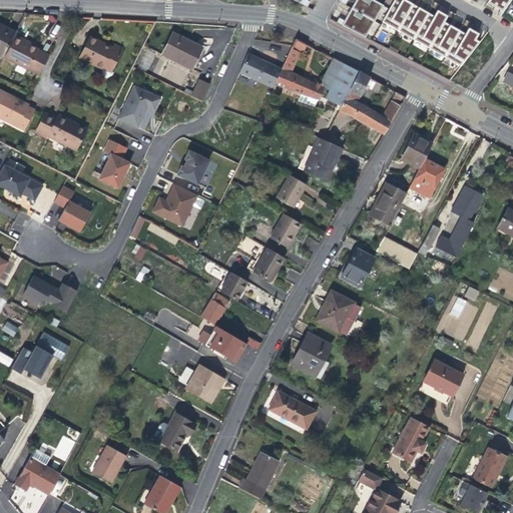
[(368,37),(386,5),(376,0),(358,0),(345,25),(368,37)]
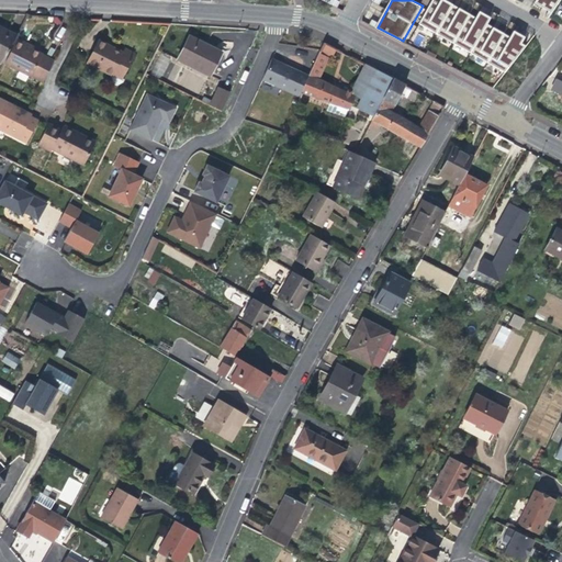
[(559,0),(535,0),(551,10),(559,0)]
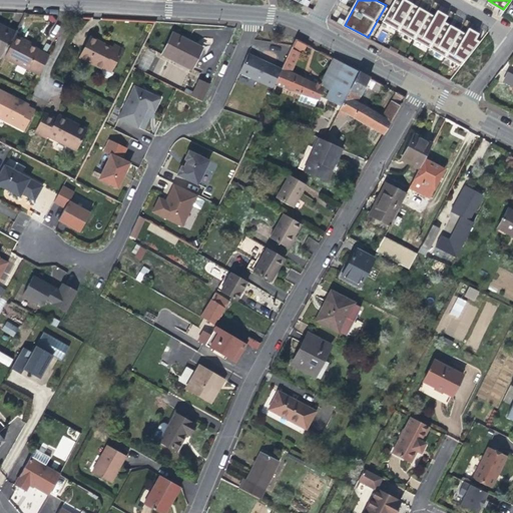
[(379,35),(393,42),(406,16),(391,10),(379,35)]
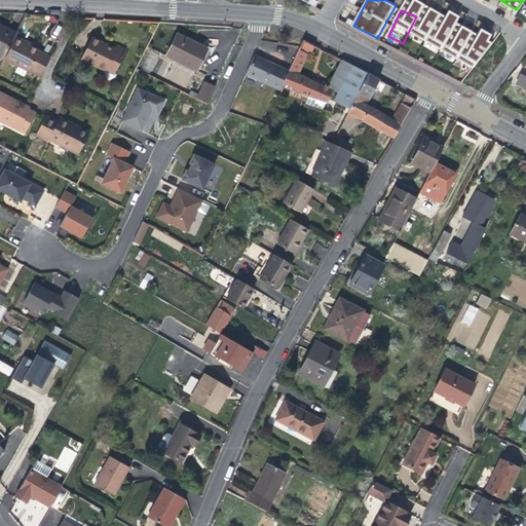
[(404,43),(418,50),(430,24),(416,17),(404,43)]
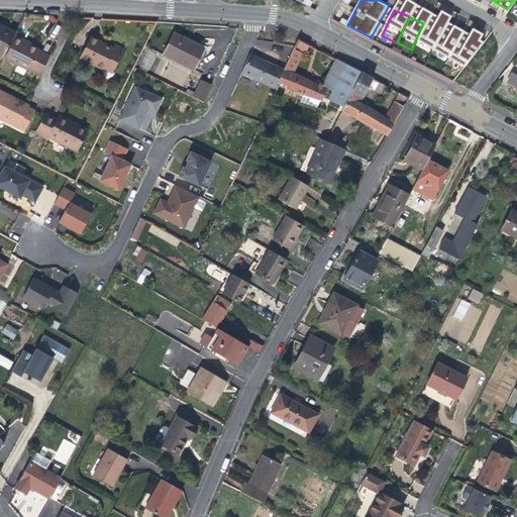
[(411,49),(425,56),(441,25),(427,20),(423,23),(411,49)]
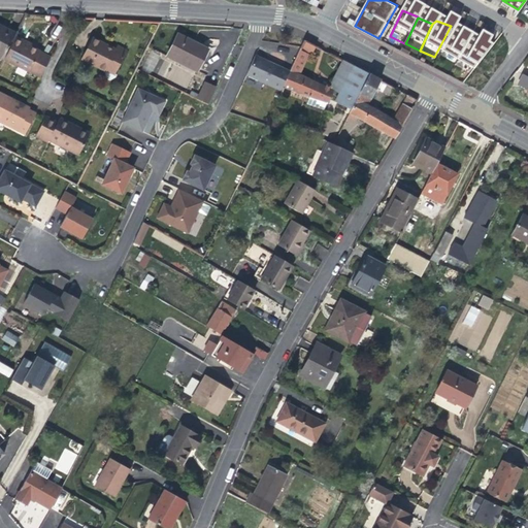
[(0,59),(2,60),(11,40),(13,36),(15,33),(6,28),(0,24),(0,59)]
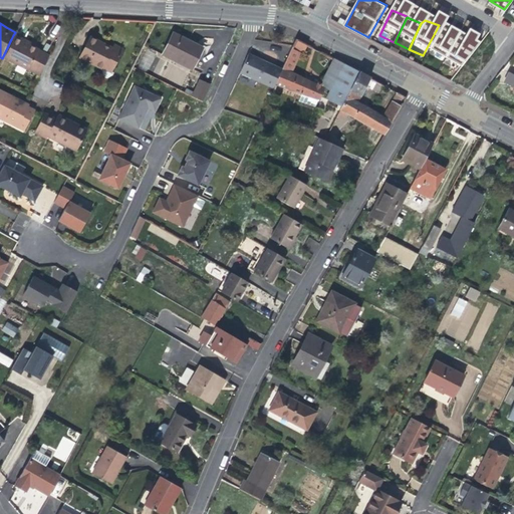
[(192,69),(202,47),(199,46),(173,33),(162,54),(192,69)]
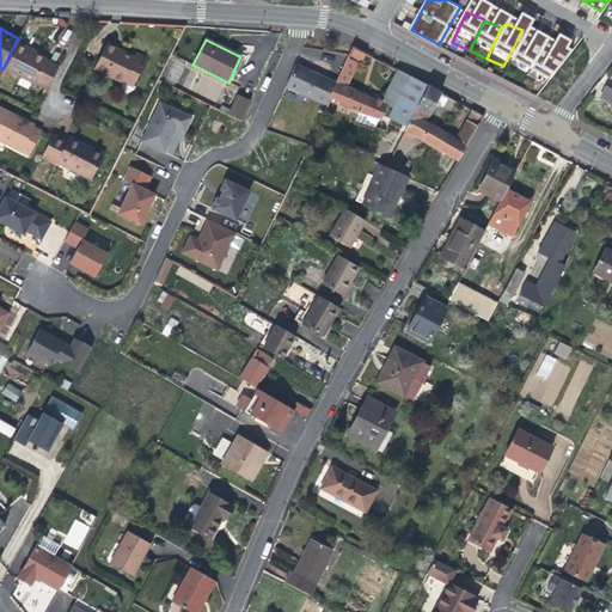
[(521,75),(537,49),(518,40),(503,66),(521,75)]
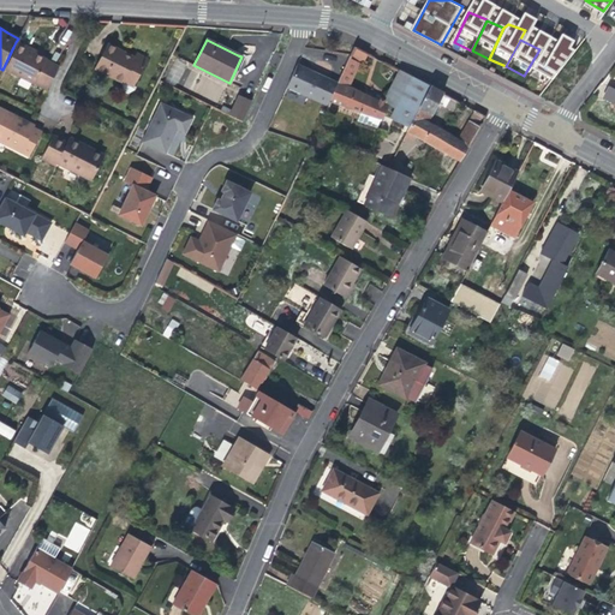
[(25,47),(16,42),(13,47),(3,70),(31,84),(43,60),(39,59),(31,54),(23,51),(25,47)]
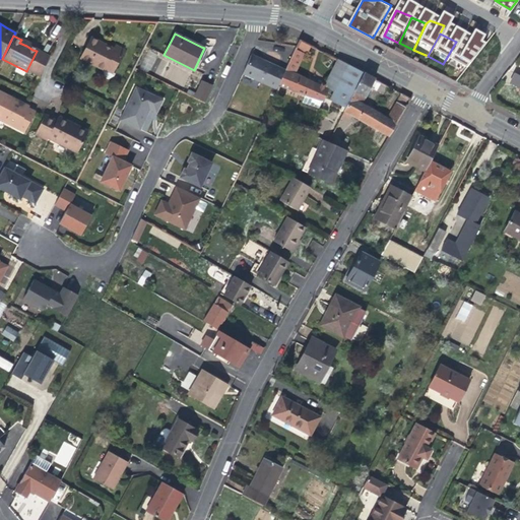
[(443,64),(458,71),(471,52),(467,49),(471,42),(461,37),(458,42),(456,42),(443,64)]
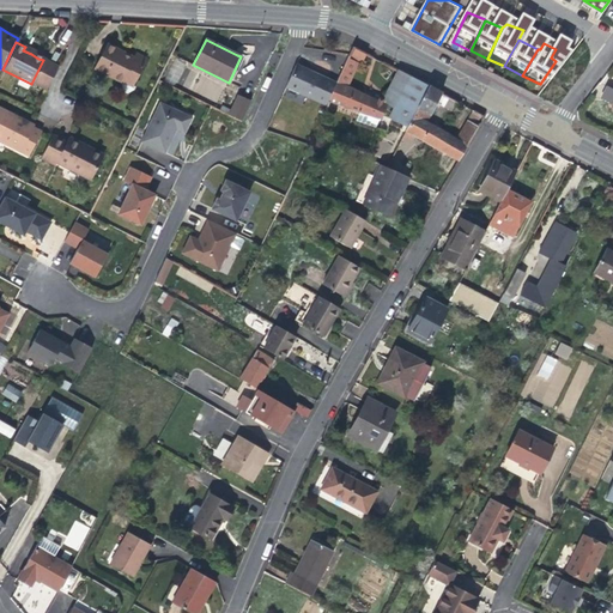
[(122,82),(132,86),(146,59),(135,53),(133,58),(123,53),(107,44),(93,68),(121,83),(122,82)]
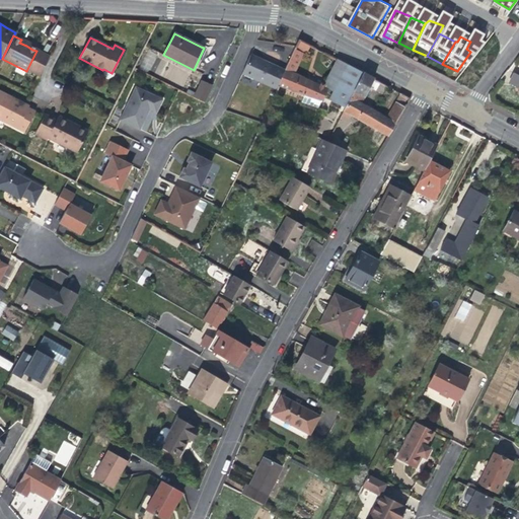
[(304,55),(309,46),(299,41),(295,50),(289,62),(293,64),(299,52),(304,55)]
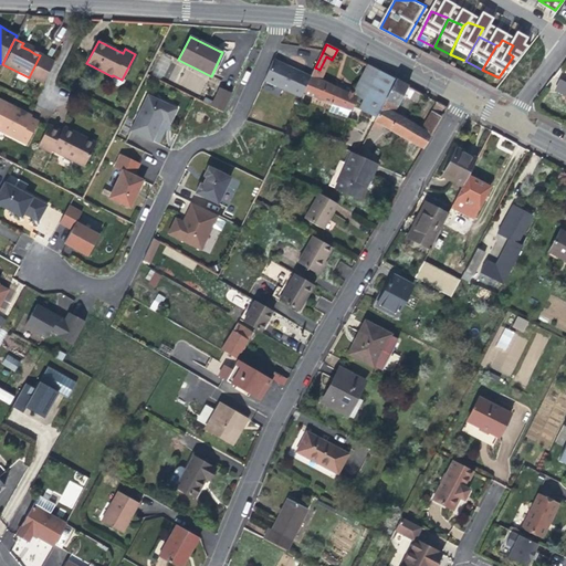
[(303,93),(311,77),(285,64),(273,59),(272,59),(262,80),(263,80),(302,98),(303,95),(303,93)]
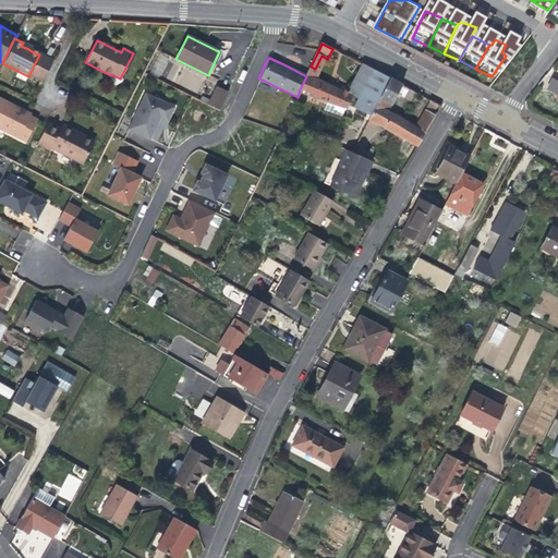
[(306,76),(299,92),(299,94),(326,102),(344,109),(348,105),(371,116),(389,79),(381,75),(377,73),(361,64),(347,92),(340,88),(338,88),(315,77),(317,74),(310,70),(306,76)]
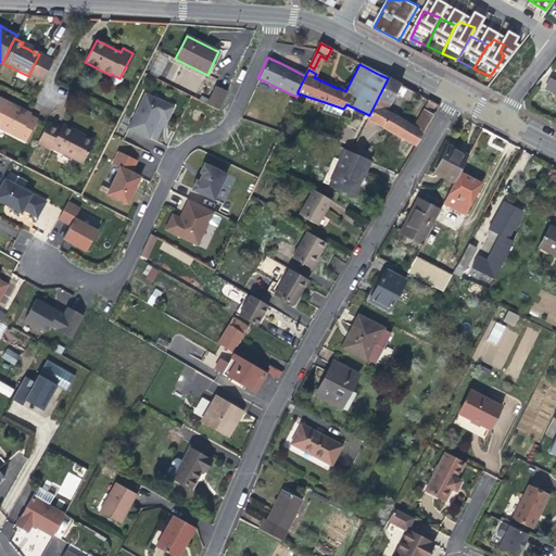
[(123,79),(119,78),(111,74),(110,75),(110,83),(115,86),(122,81),(123,79)]
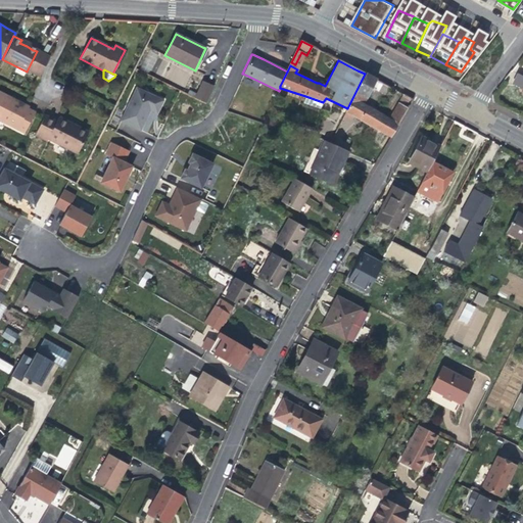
[(384,95),(388,87),(365,74),(347,108),(345,112),(390,138),(413,99),(402,94),(390,115),(366,102),(369,96),(372,88),(384,95)]
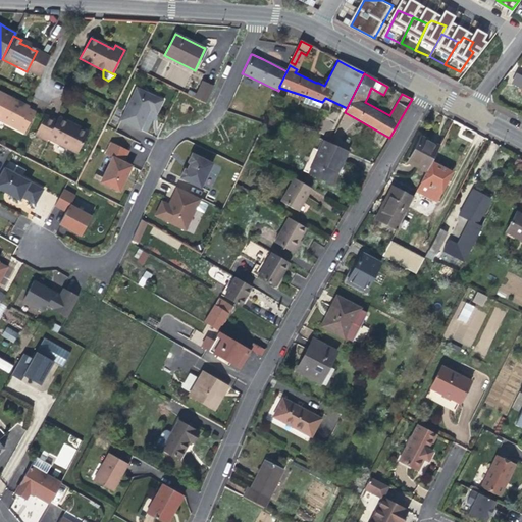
[(202,81),(195,98),(206,103),(213,86),(202,81)]
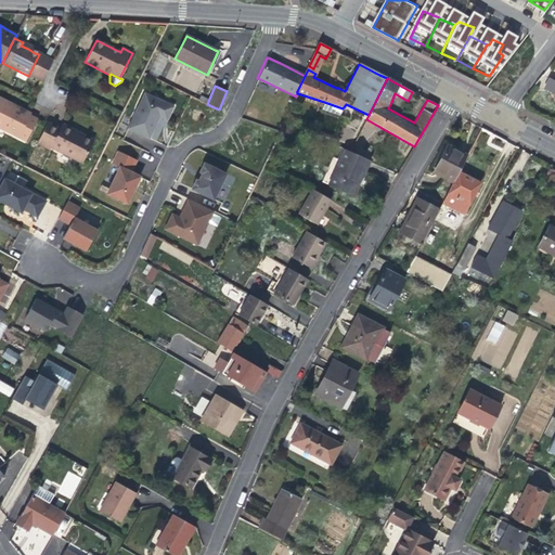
[(172,108),(144,94),(128,129),(149,139),(156,121),(155,120),(157,117),(163,119),(167,121),(172,108)]
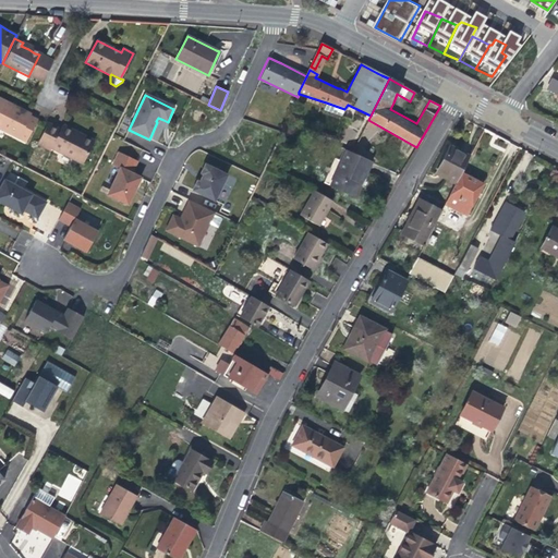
[(0,99),(0,102),(12,109),(13,106),(0,99)]
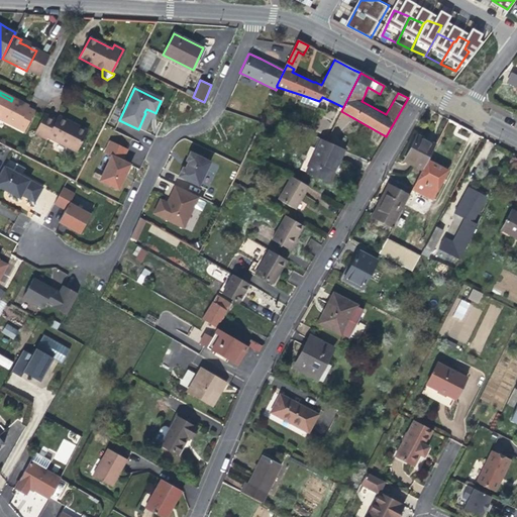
[(17,101),(12,98),(11,101),(0,95),(0,119),(23,131),(33,112),(26,108),(26,106),(17,101)]
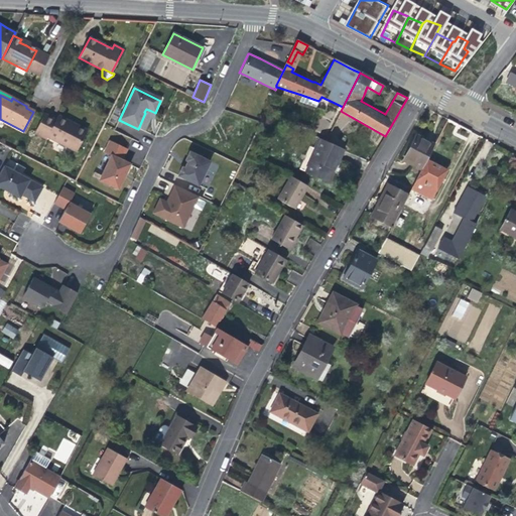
[(315,107),(318,101),(301,95),(299,102),(315,107)]
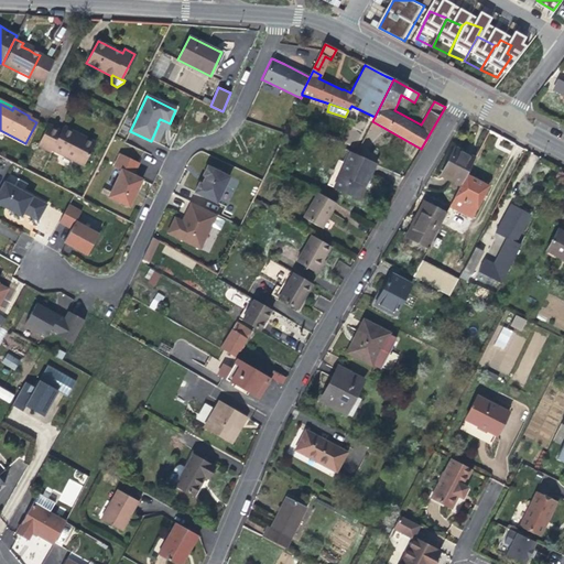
[(49,126),(39,147),(52,153),(53,150),(85,166),(96,143),(85,137),(84,139),(76,134),(76,133),(65,127),(62,132),(49,126)]
